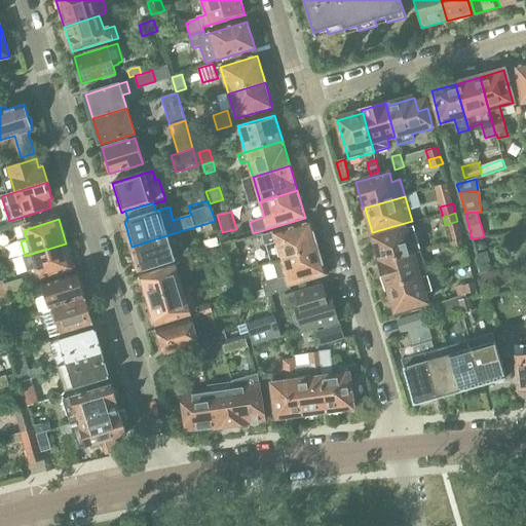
[(215,221),(204,224),(208,233),(218,229),(215,221)]
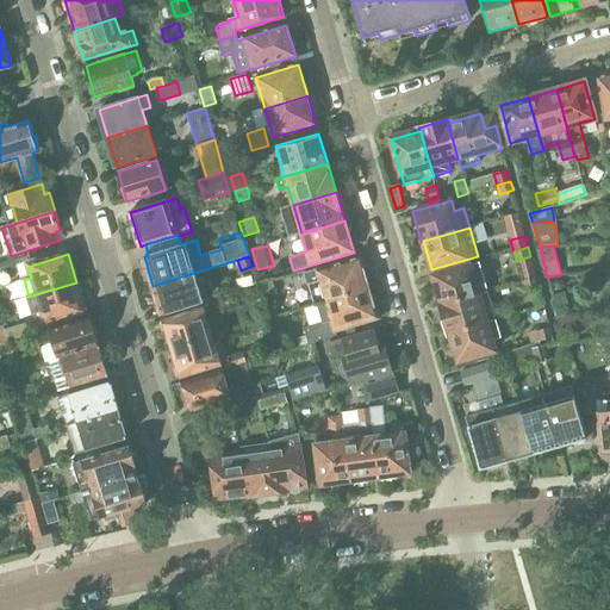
[(315,305),(317,304),(316,303),(368,287),(360,259),(317,271),(321,281),(309,284),(315,305)]
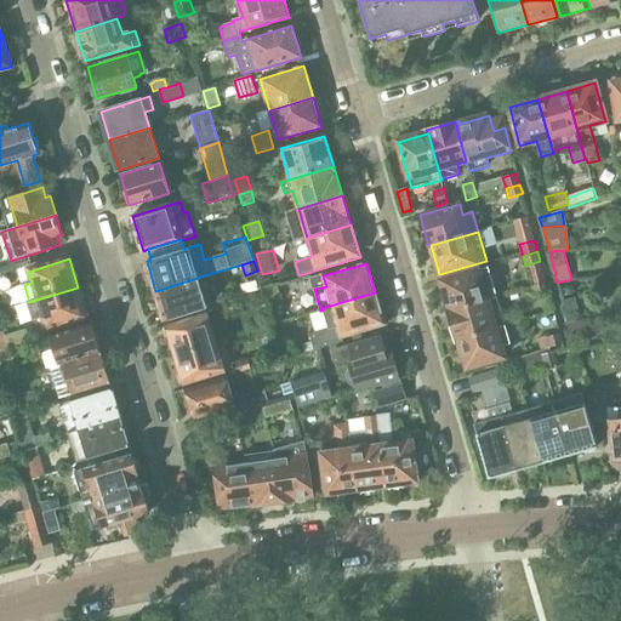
[(449,309),(497,296),(488,267),(440,281),(449,309)]
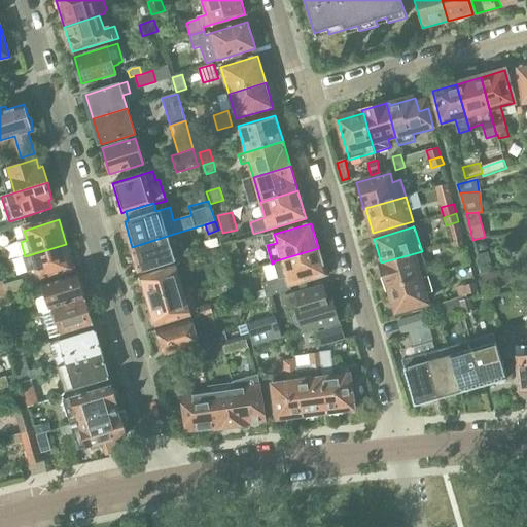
[(176,261),(174,252),(182,249),(177,233),(132,247),(140,273),(176,261)]
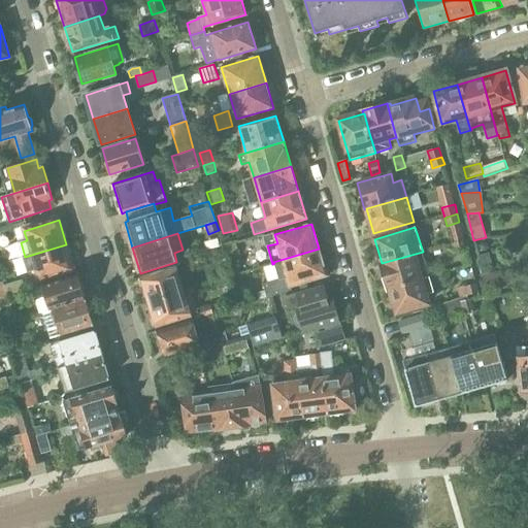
[(235,240),(222,244),(226,259),(239,255),(235,240)]
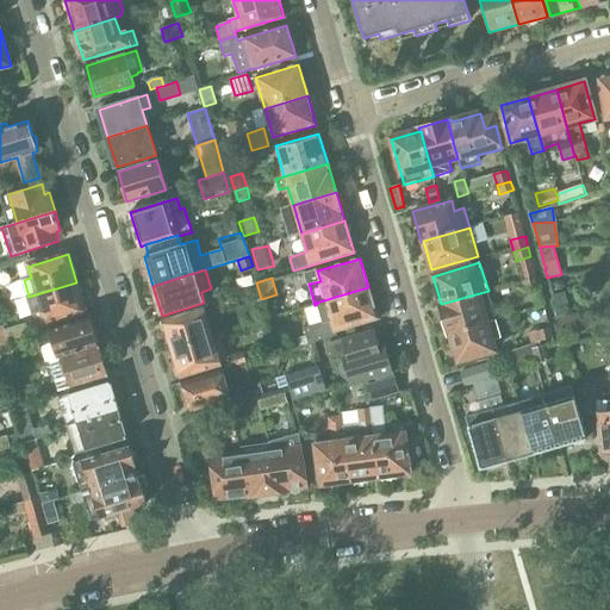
[(540,287),(536,278),(526,280),(522,281),(526,292),(540,287)]
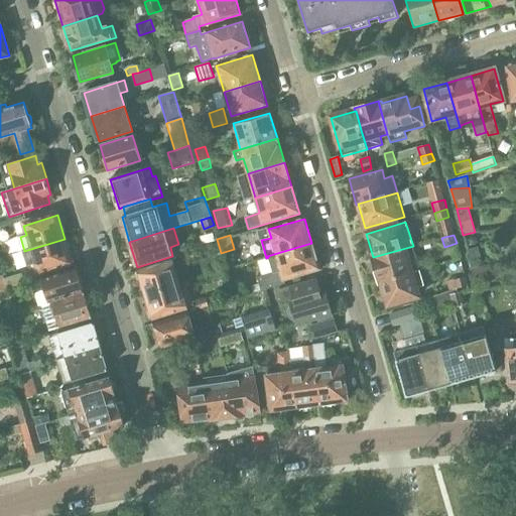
[(472,237),(469,240),(470,245),(475,246),(478,242),(476,238),(472,237)]
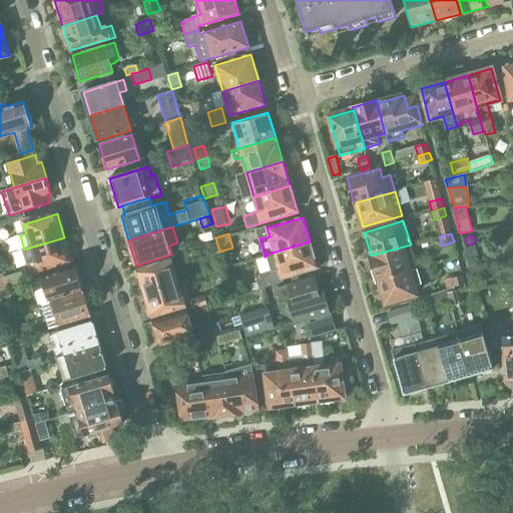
[(29,263),(35,261),(38,273),(71,263),(64,237),(24,249),(29,263)]
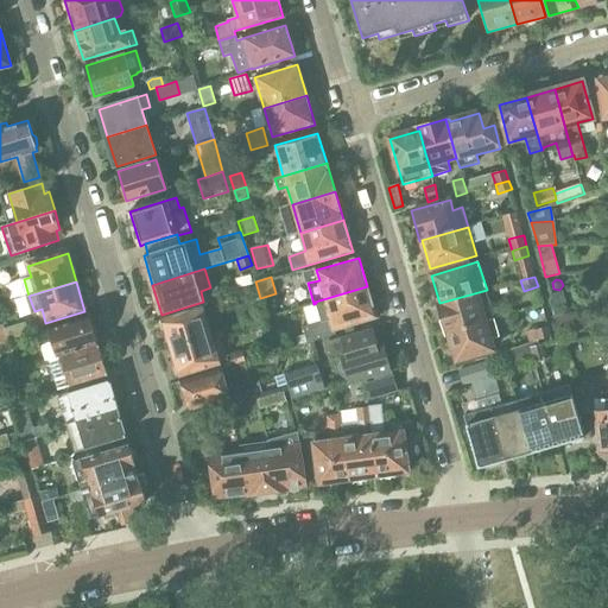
[(336,334),(335,329),(377,317),(367,286),(315,302),(316,303),(321,322),(303,328),(306,343),(336,334)]
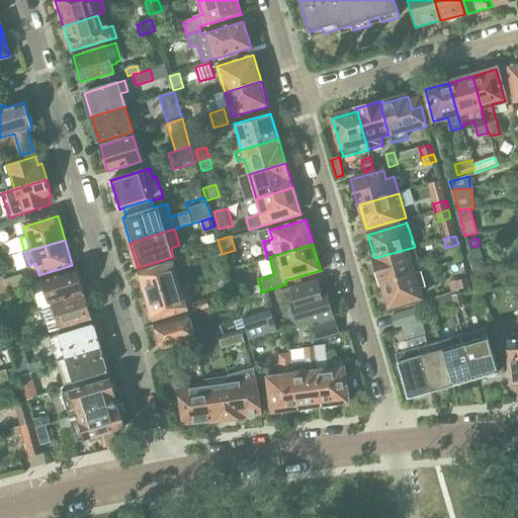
[(380,284),(382,283),(422,271),(415,247),(374,258),(372,259),(380,284)]
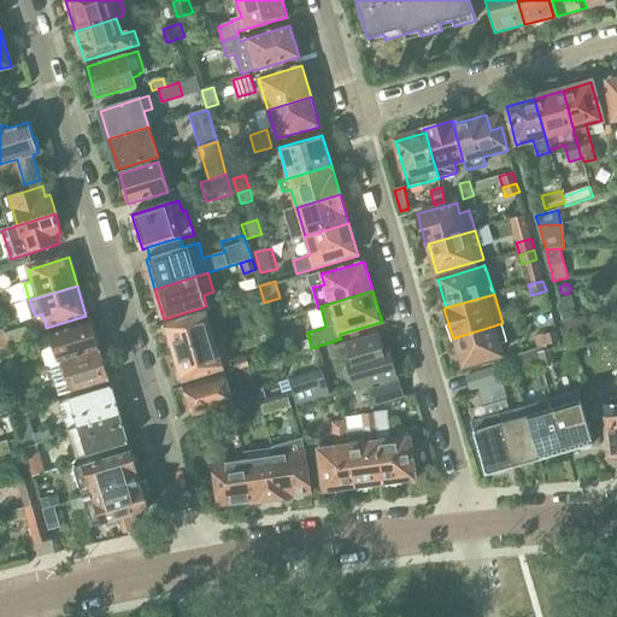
[(240,299),(230,303),(233,312),(244,309),(240,299)]
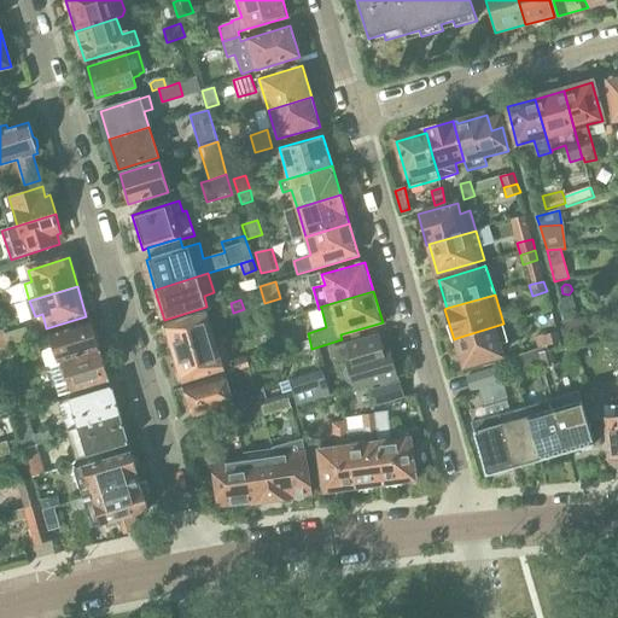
[(231,303),(229,302),(216,307),(220,316),(233,313),(231,303)]
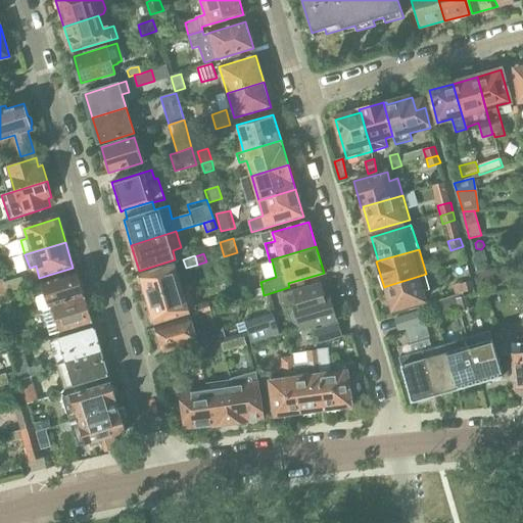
[(140,275),(147,298),(181,288),(174,265),(140,275)]
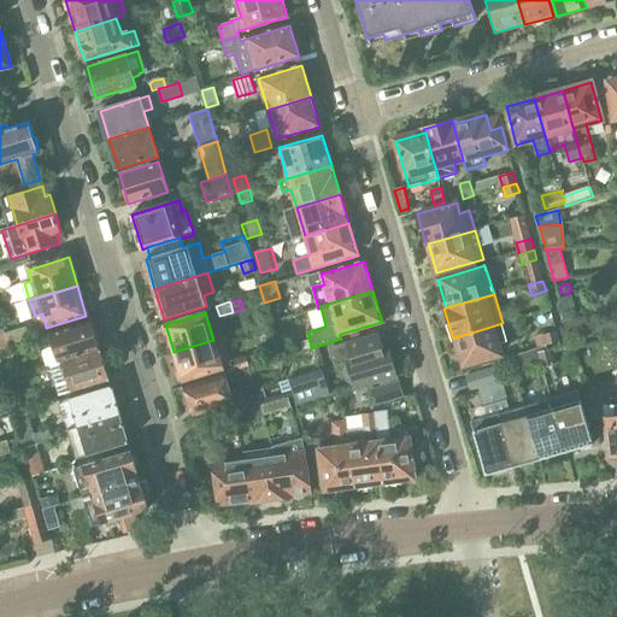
[(570,342),(571,348),(580,346),(587,344),(580,317),(564,321),(570,342)]
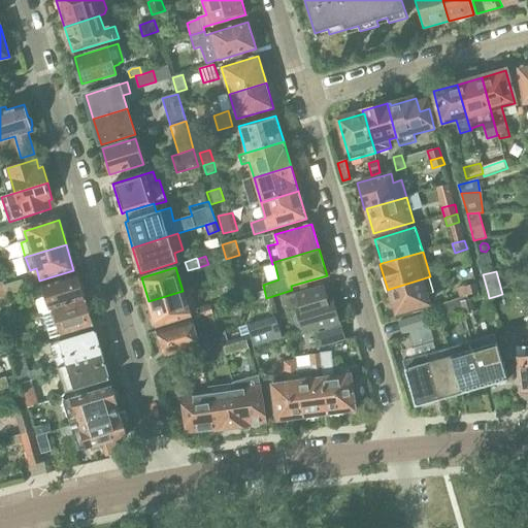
[(42,314),(86,300),(78,274),(36,287),(39,298),(36,299),(40,315),(42,314)]
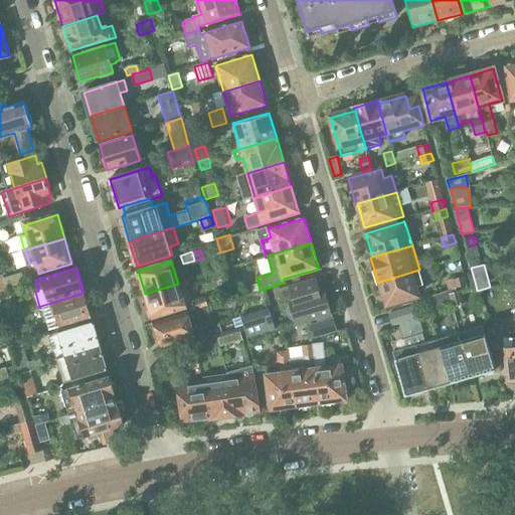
[(387,306),(418,296),(415,288),(423,286),(419,270),(380,282),(387,306)]
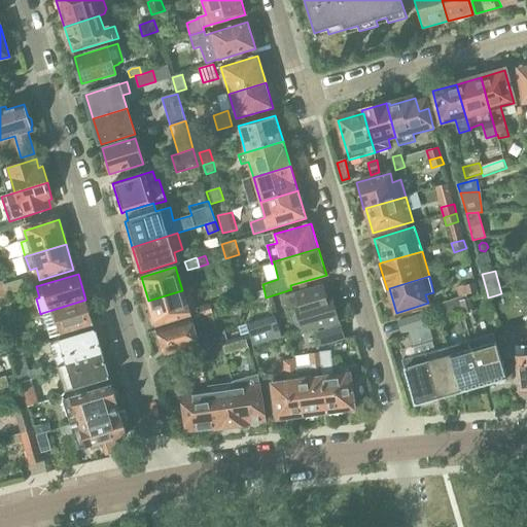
[(476,283),(475,283),(462,287),(465,295),(479,291),(476,283)]
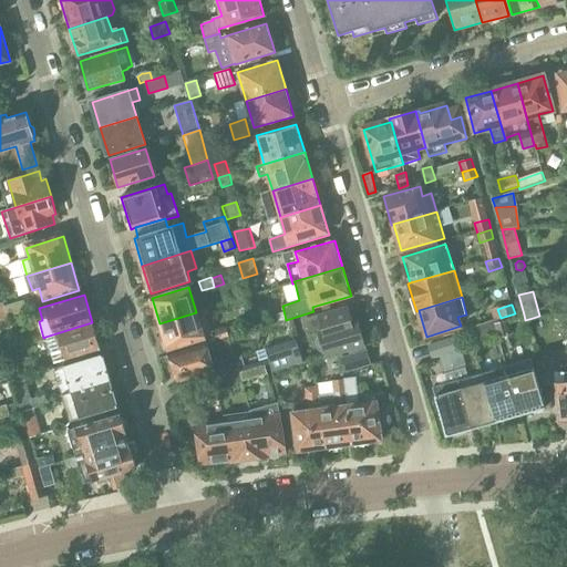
[(366,346),(358,320),(358,319),(352,321),(348,306),(318,315),(321,330),(317,331),(318,336),(316,342),(318,351),(323,354),(325,358),(366,346)]
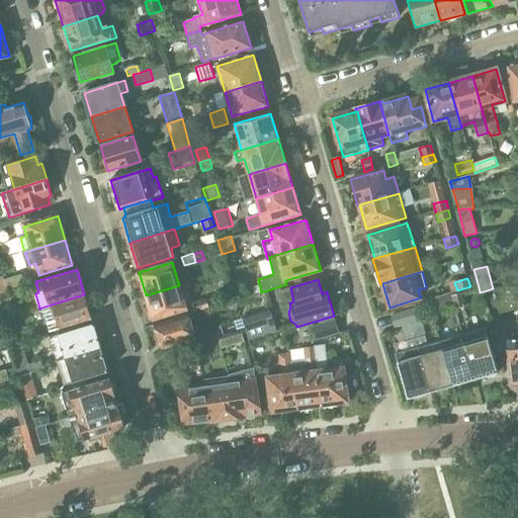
[(179,285),(146,295),(154,321),(187,310),(179,285)]
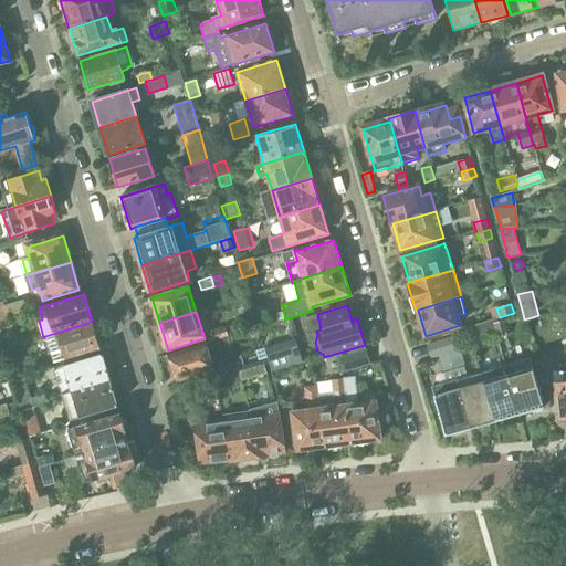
[(510,335),(505,321),(492,324),(496,338),(510,335)]
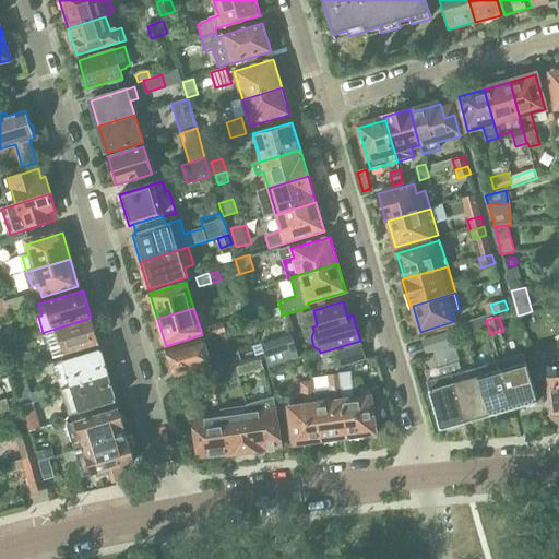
[(99,345),(91,318),(45,332),(54,359),(99,345)]
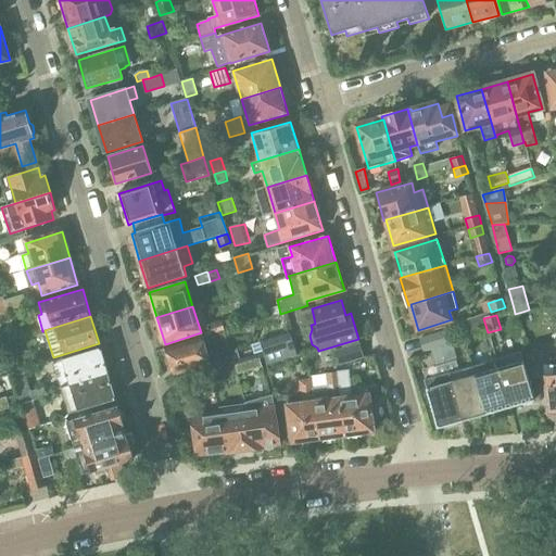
[(229,319),(222,321),(225,331),(232,328),(229,319)]
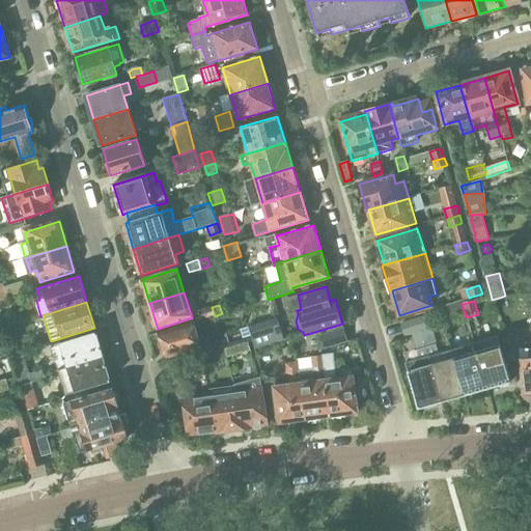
[(200,310),(202,319),(215,316),(212,307),(200,310)]
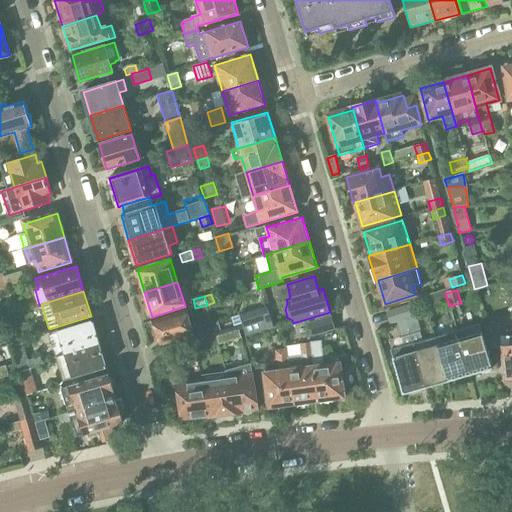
[(409,306),(387,312),(391,324),(398,322),(402,337),(411,335),(406,319),(413,317),(409,306)]
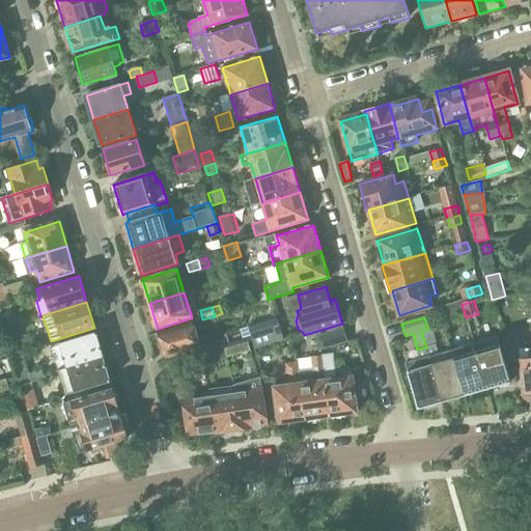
[(278,320),(249,329),(255,350),(284,341),(278,320)]
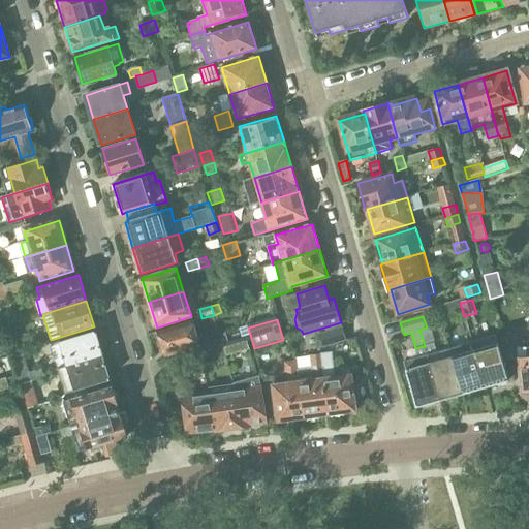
[(158,333),(165,358),(208,344),(209,348),(210,347),(222,344),(228,342),(225,332),(207,337),(206,336),(196,338),(191,321),(158,333)]
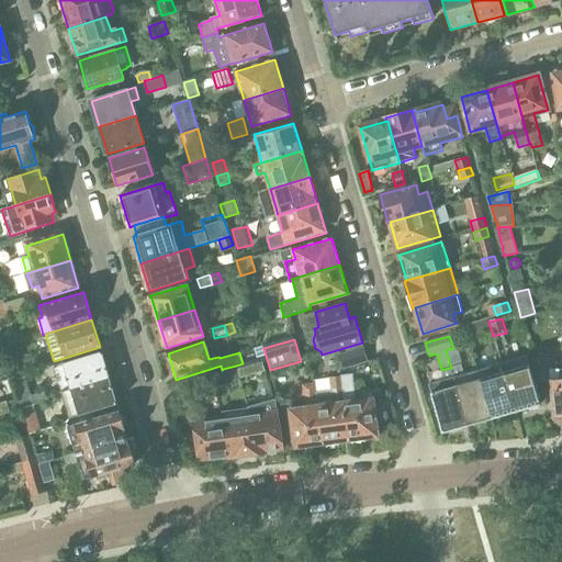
[(453,348),(446,350),(451,368),(453,377),(453,378),(468,426),(492,419),(478,370),(464,374),(461,364),(462,364),(458,347),(453,348)]
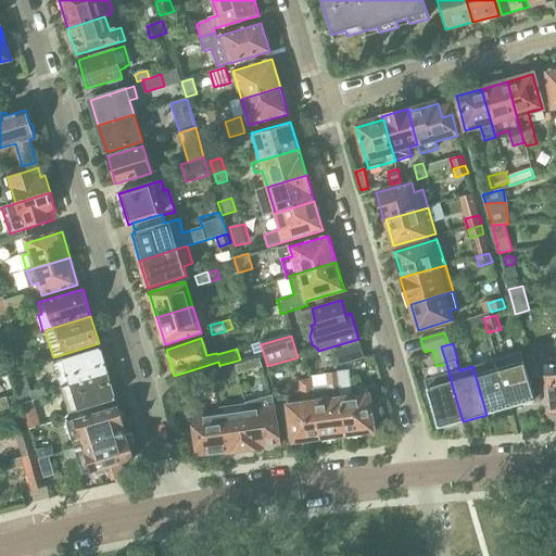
[(364,357),(361,344),(333,352),(336,366),(364,357)]
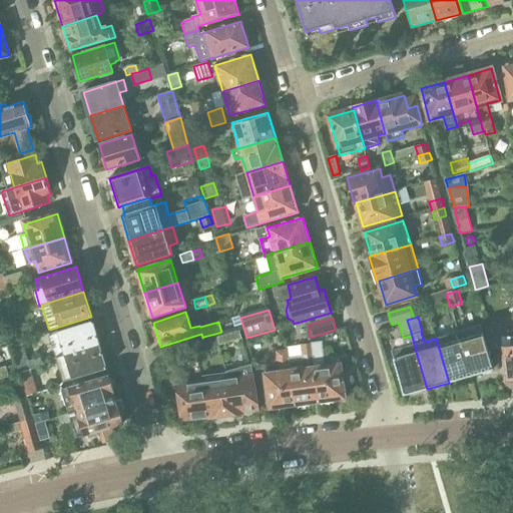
[(49,334),(56,358),(99,345),(92,321),(49,334)]
